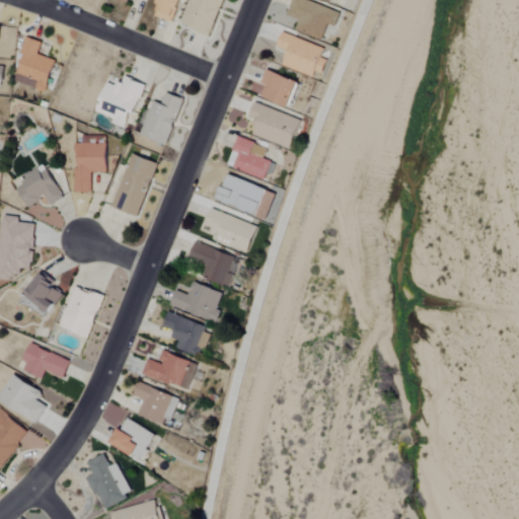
[(154,0),(161,2),(155,17),(172,23),(181,0),(154,0)]
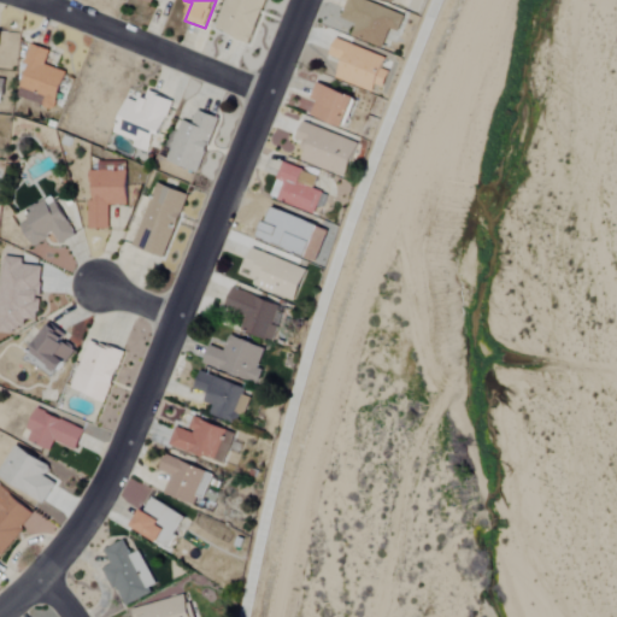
[(227,0),(216,30),(252,43),(266,0),(227,0)]
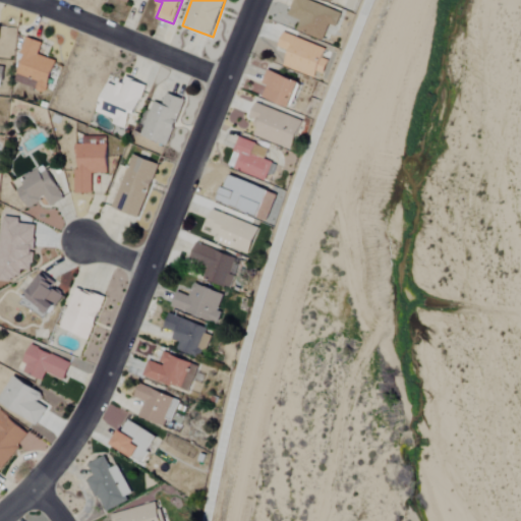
[(341,13),(305,0),(293,0),(288,16),(301,20),(297,32),(323,41),(329,24),(336,27),(341,13)]
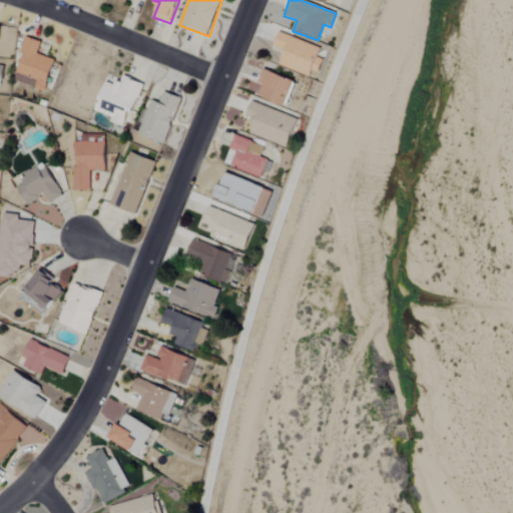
[(310,78),(312,71),(319,73),(324,61),(318,58),(321,48),(280,33),(274,47),(285,51),(279,66),(310,78)]
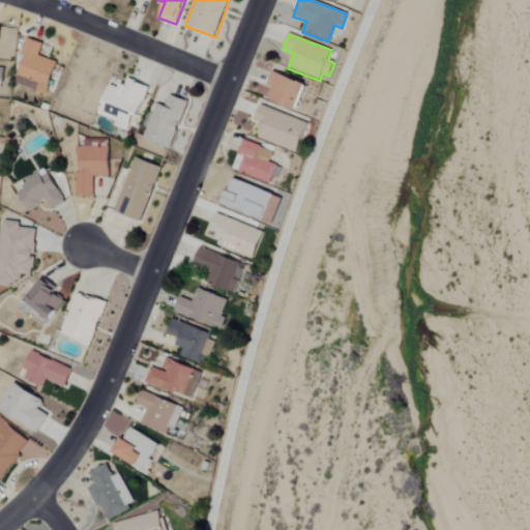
[(56,62),(38,57),(41,43),(25,38),(20,56),(24,57),(18,79),(31,83),(29,90),(47,95),(56,62)]
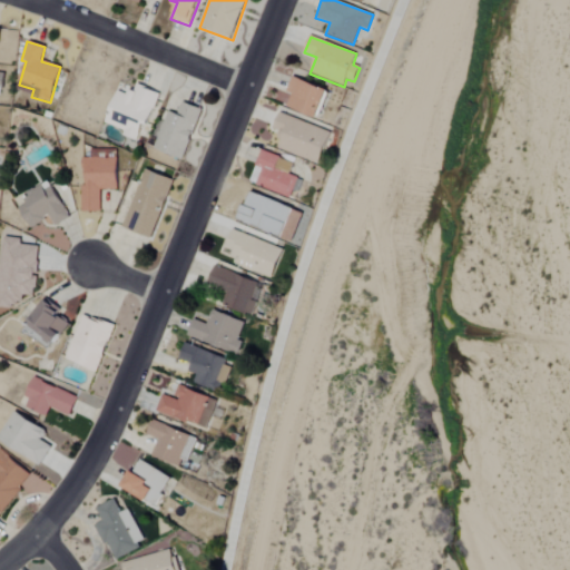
[(286,107),(317,118),(327,90),(292,77),(286,91),(292,94),(286,107)]
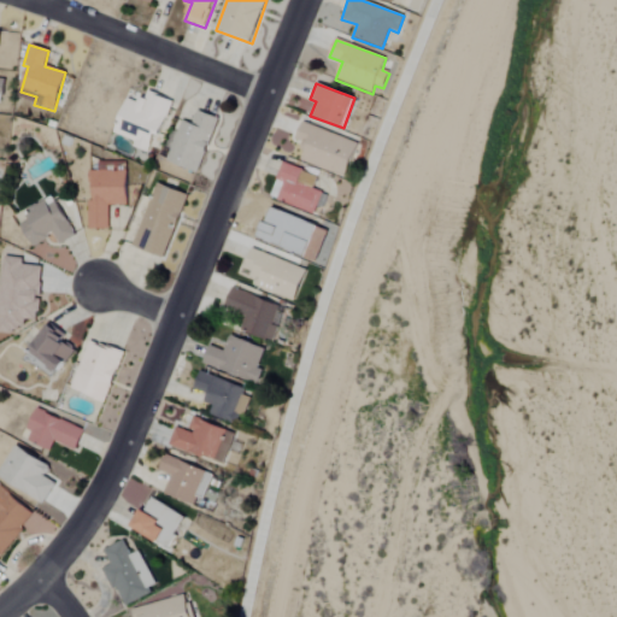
[(172,100),(147,92),(145,101),(127,95),(113,134),(134,141),(133,147),(147,152),(154,134),(160,137),(172,100)]
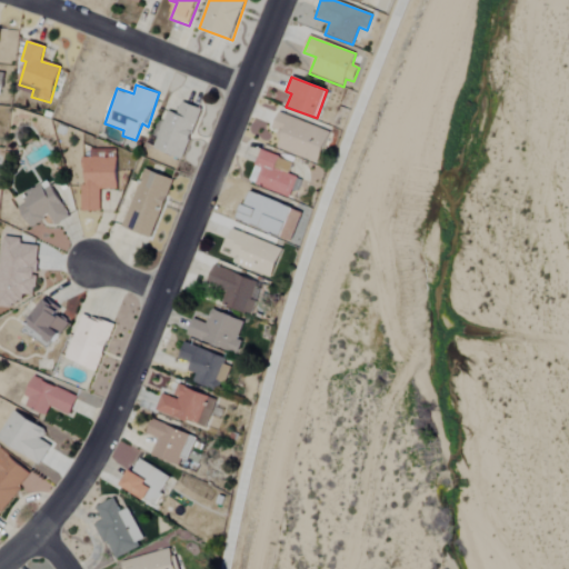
[(183,160),(201,109),(182,102),(178,116),(167,111),(153,149),(183,160)]
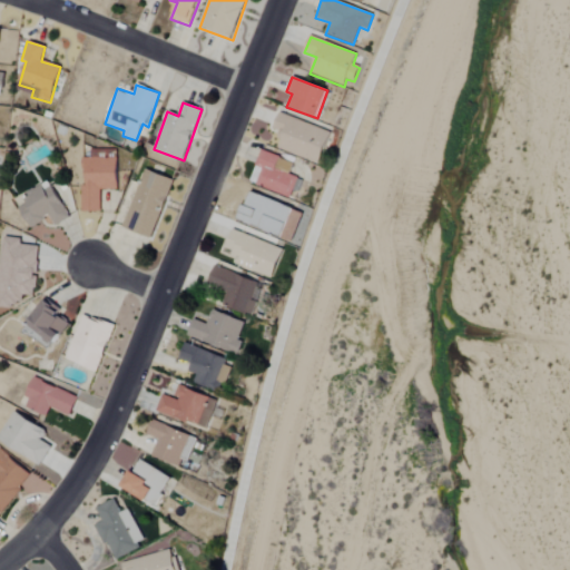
[(332,133),(279,114),(274,129),(283,133),(276,149),(320,165),(332,133)]
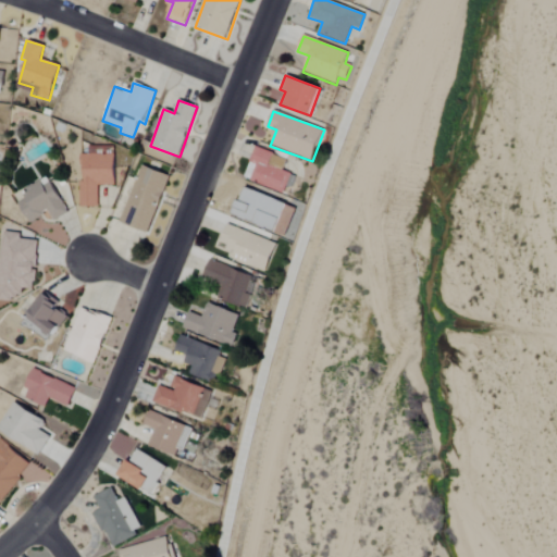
[(286,160),(255,148),(249,164),(255,166),(249,182),(286,195),(294,175),(283,171),(286,160)]
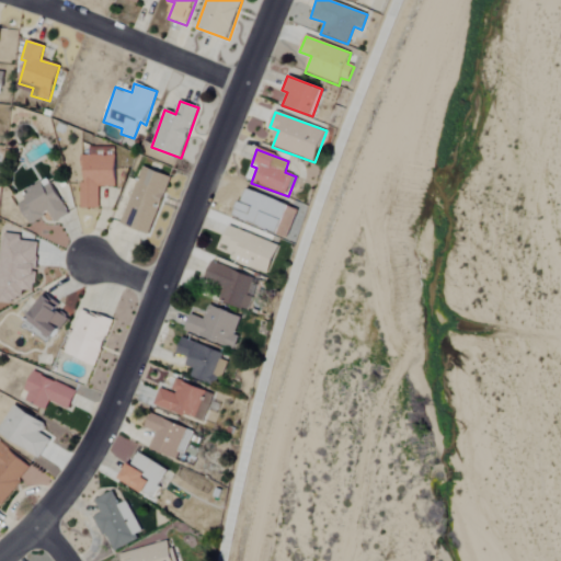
[(100,186),(116,187),(116,156),(82,156),(81,167),(86,167),(86,183),(81,183),(81,208),(99,208),(100,186)]
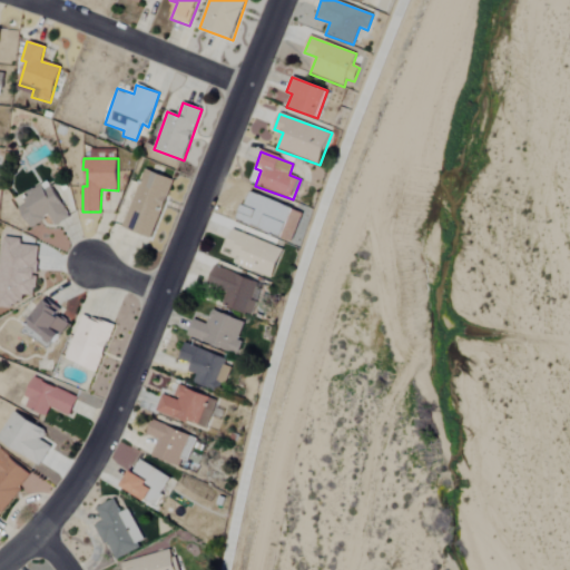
[(125,229),(155,237),(172,178),(141,169),(125,229)]
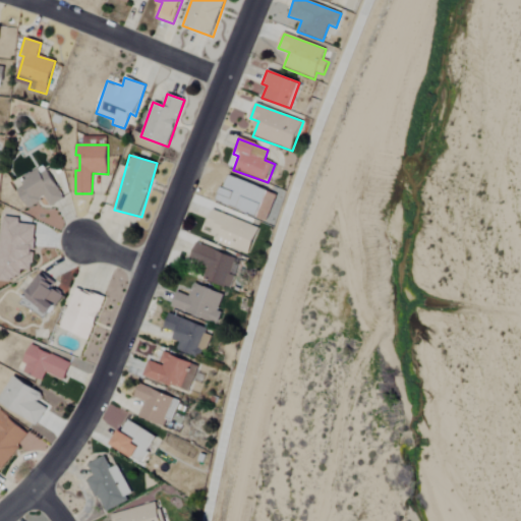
[(17,190),(29,209),(45,198),(51,208),(64,199),(44,166),(20,181),(24,186),(17,190)]
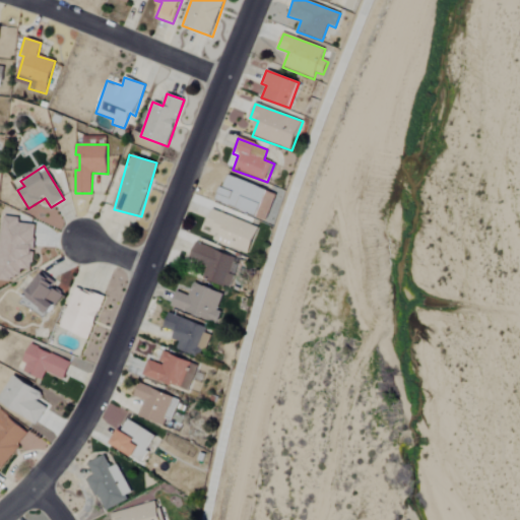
[(259,228),(212,210),(206,228),(215,232),(212,241),(249,255),(259,228)]
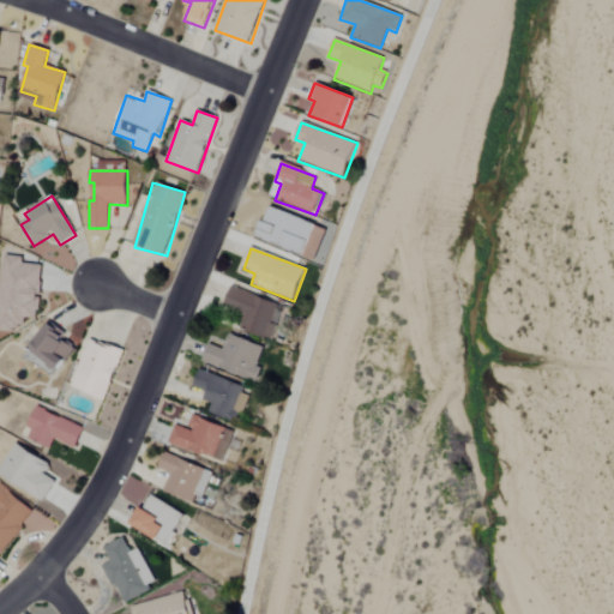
[(0,330),(24,330),(25,319),(38,319),(41,265),(23,264),(23,257),(2,256),(0,330)]
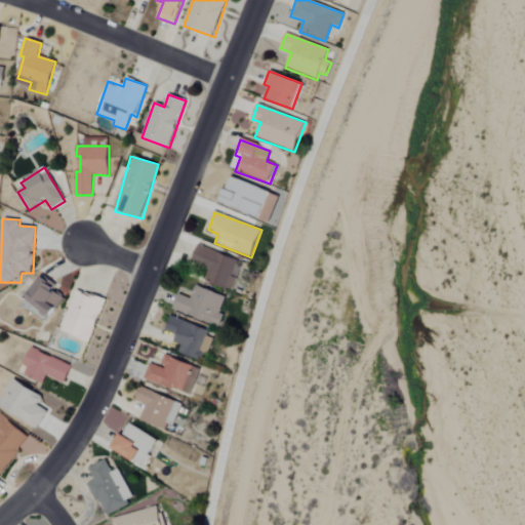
[(235,288),(238,279),(232,277),(238,259),(199,245),(189,272),(235,288)]
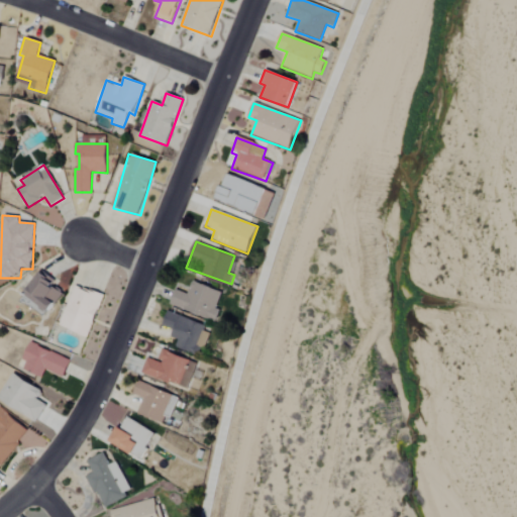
[(65,290),(39,275),(25,298),(50,313),(65,290)]
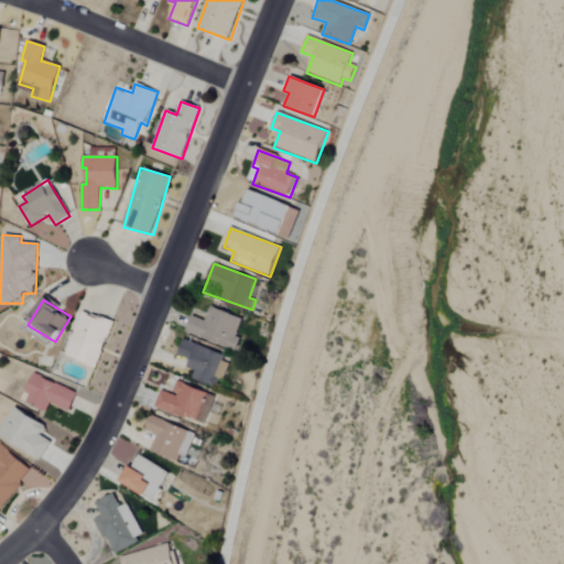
[(186,334),(235,350),(245,318),(210,308),(206,321),(192,316),(186,334)]
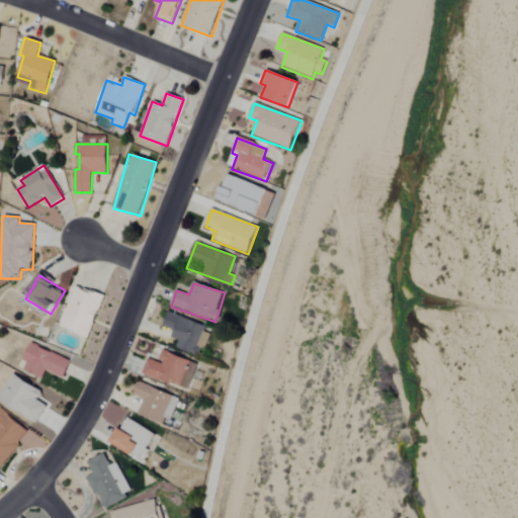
[(59,326),(88,338),(105,297),(76,285),(59,326)]
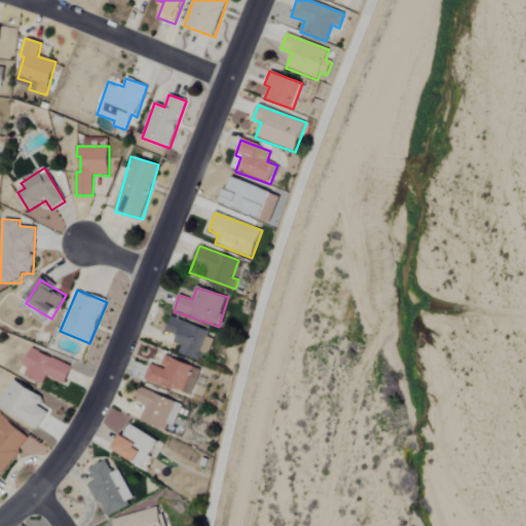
[(65,384),(72,367),(32,349),(21,375),(42,384),(46,376),(65,384)]
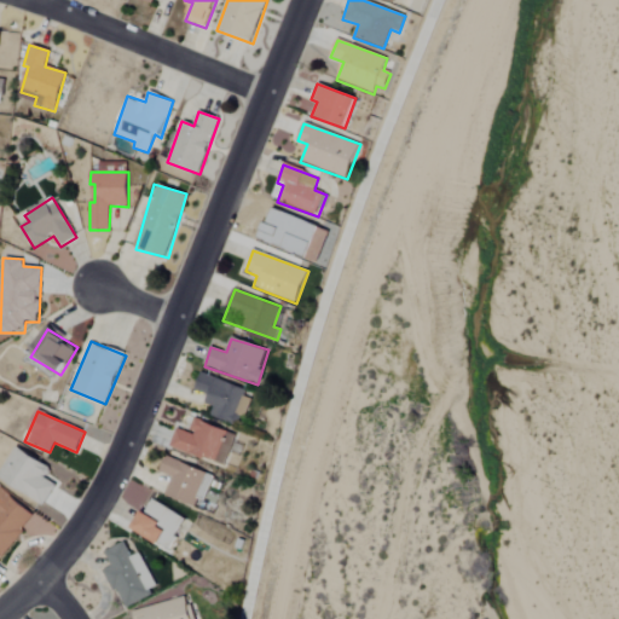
[(236,435),(194,418),(187,432),(178,428),(171,446),(223,468),(236,435)]
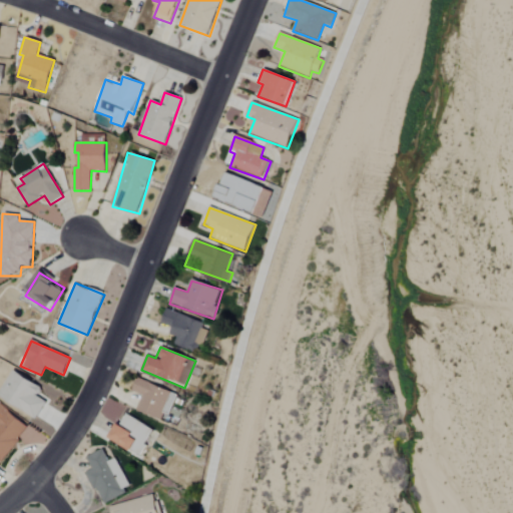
[(42,389),(13,371),(0,391),(0,397),(36,420),(47,403),(37,397),(42,389)]
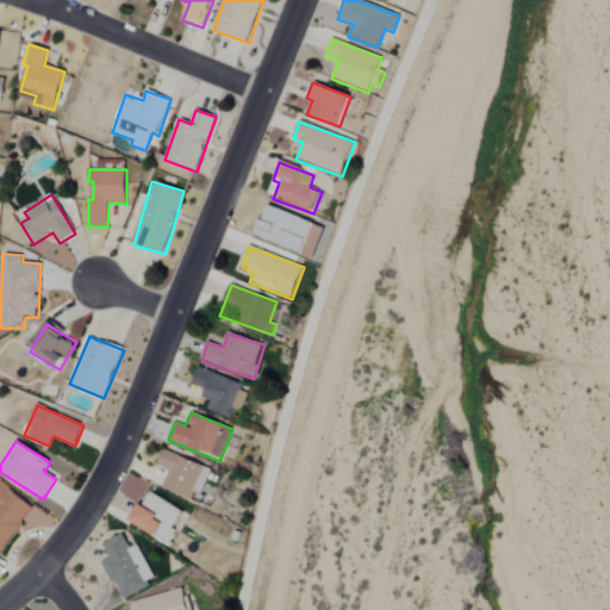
[(212,472),(165,449),(157,466),(169,471),(162,487),(198,504),(212,472)]
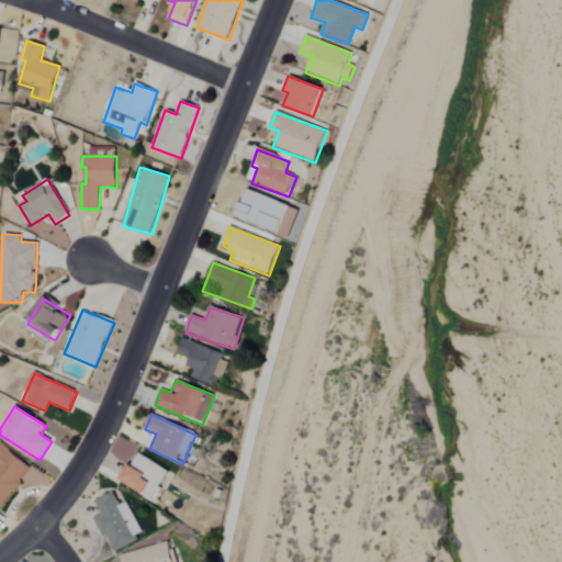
[(0,507),(31,468),(0,444),(0,507)]
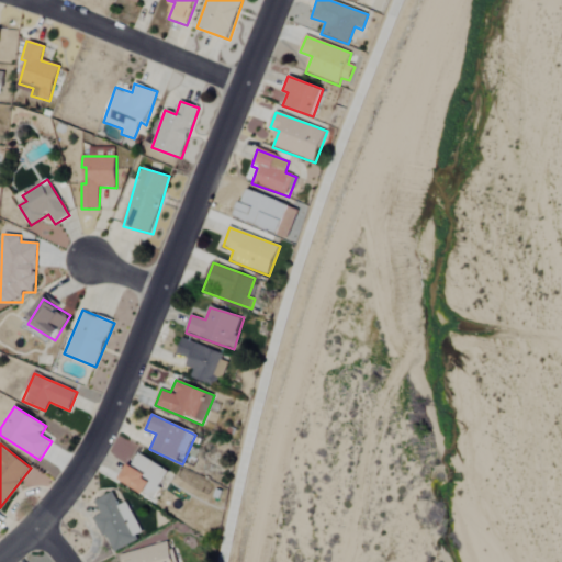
[(153,501),(169,473),(137,453),(121,482),(153,501)]
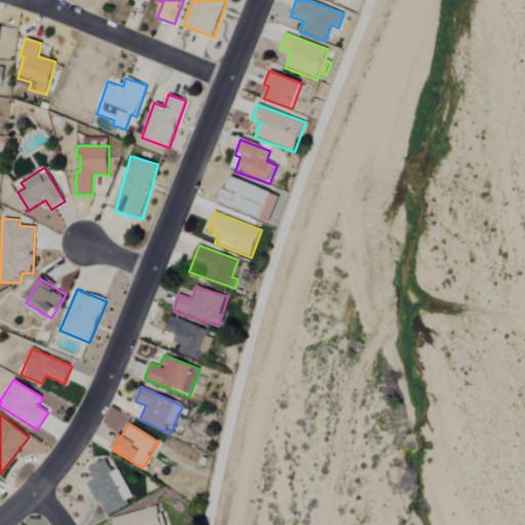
[(120,469),(111,473),(106,460),(88,468),(94,482),(89,484),(103,515),(133,502),(120,469)]
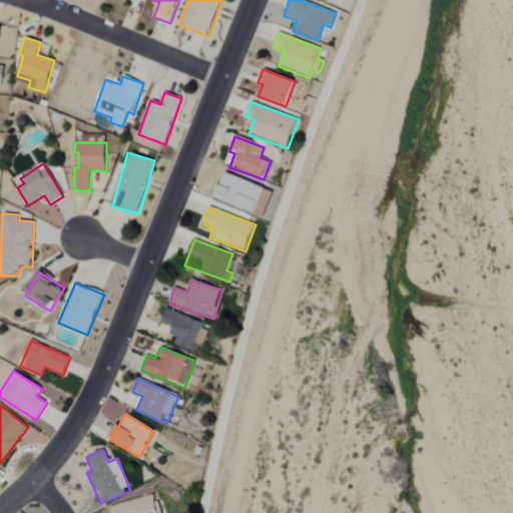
[(158,512),(153,495),(109,507),(110,512),(158,512)]
